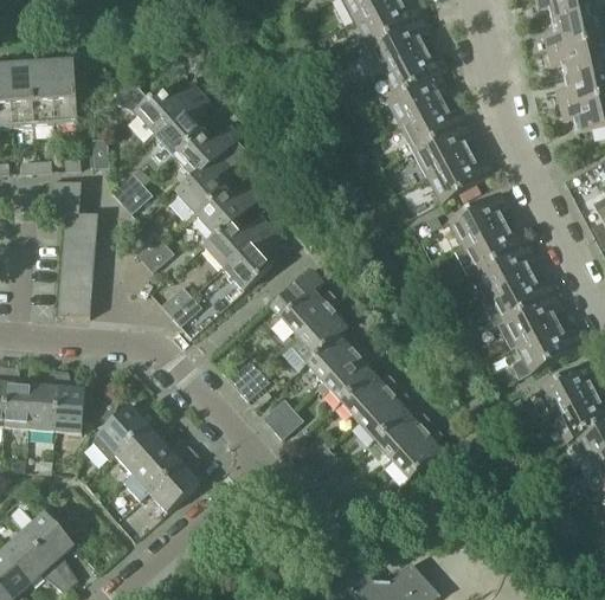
[(347,0),(356,18),(390,0),(347,0)]
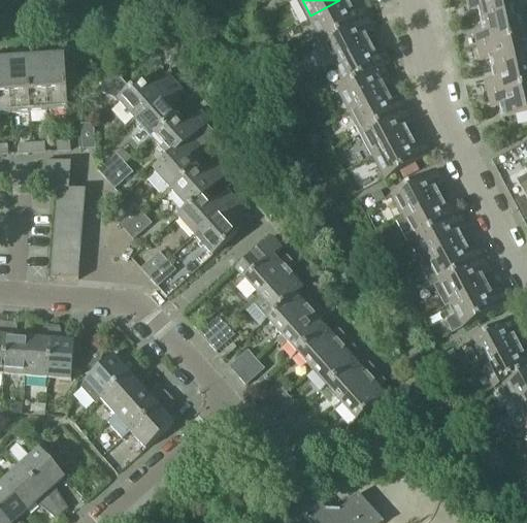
[(310,15),(322,38),(366,14),(360,1),(352,5),(349,0),(339,0),(310,15)]
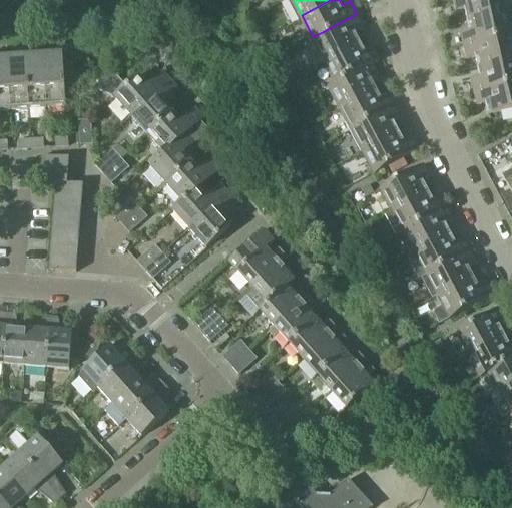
[(463,5),(466,17),(506,8),(504,0),(454,0),(456,7),(463,5)]
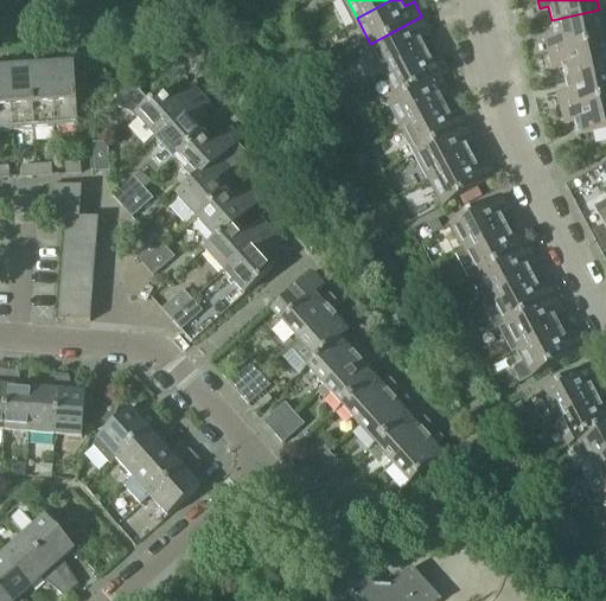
[(546,32),(549,49),(605,37),(599,10),(552,20),(554,31),(546,32)]
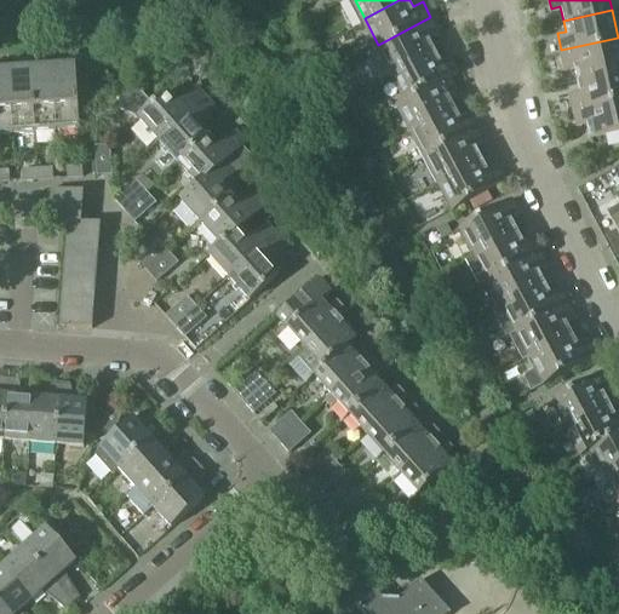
[(382,76),(393,70),(391,69),(435,46),(430,35),(439,32),(430,17),(378,45),(368,50),(382,76)]
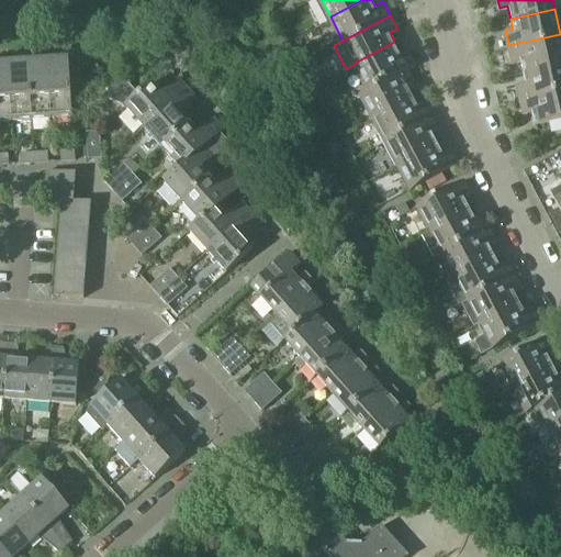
[(519,57),(522,68),(560,59),(560,39),(560,34),(508,45),(512,59),(519,57)]
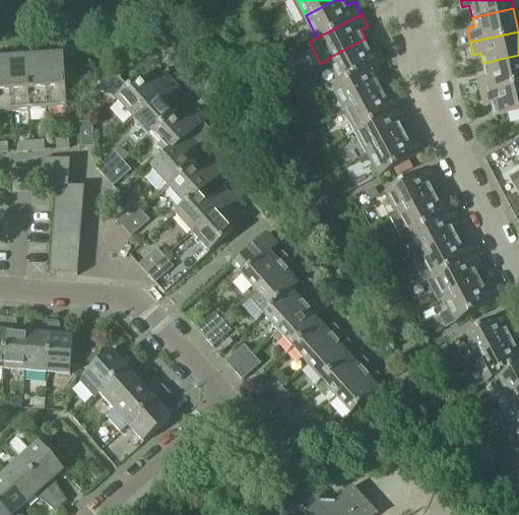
[(328,58),(329,59),(340,80),(340,81),(377,61),(378,63),(385,59),(378,45),(371,49),(365,39),(328,58)]
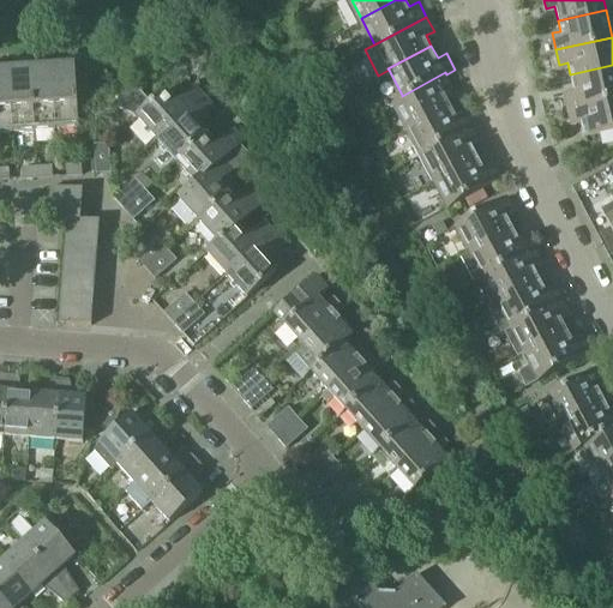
[(73,64),(52,65),(55,126),(77,125),(73,64)]
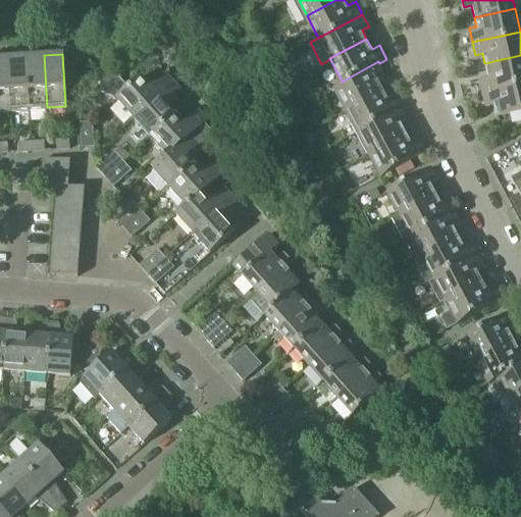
[(44,55),(25,56),(29,108),(47,107),(44,55)]
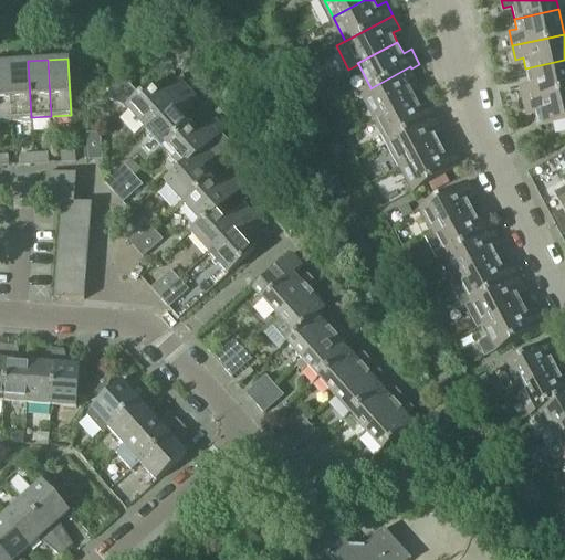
[(520,82),(523,97),(564,87),(564,60),(525,69),(529,80),(520,82)]
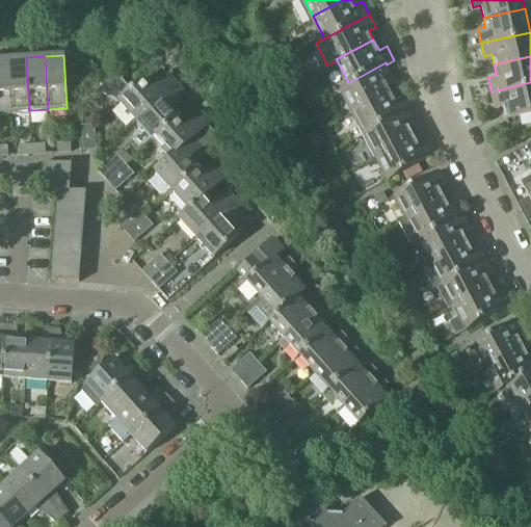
[(26,57),(7,58),(10,111),(29,110),(26,57)]
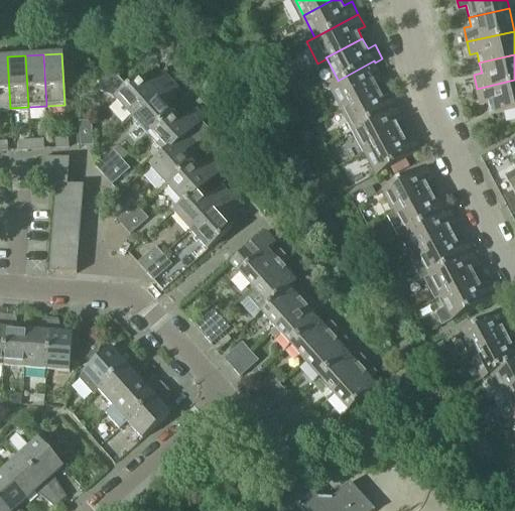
[(0,108),(10,108),(7,56),(0,56),(0,108)]
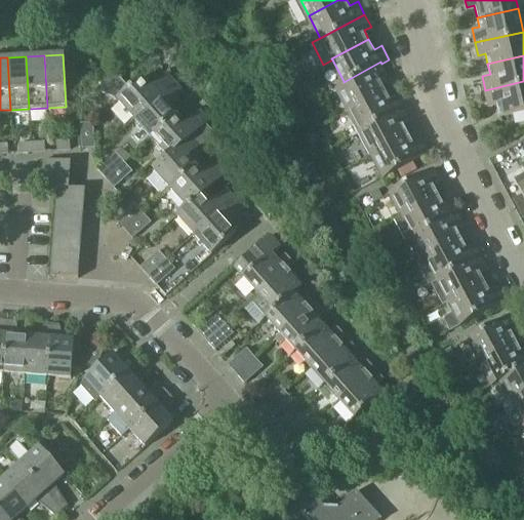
[(335,85),(347,107),(385,87),(380,79),(388,75),(381,64),(380,62),(344,82),(344,81),(335,85)]
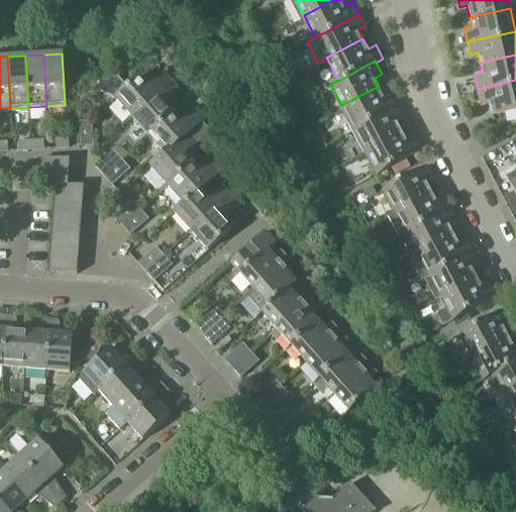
[(114,93),(133,114),(172,79),(162,68),(147,81),(138,72),(126,82),(115,70),(100,70),(100,86),(114,93)]
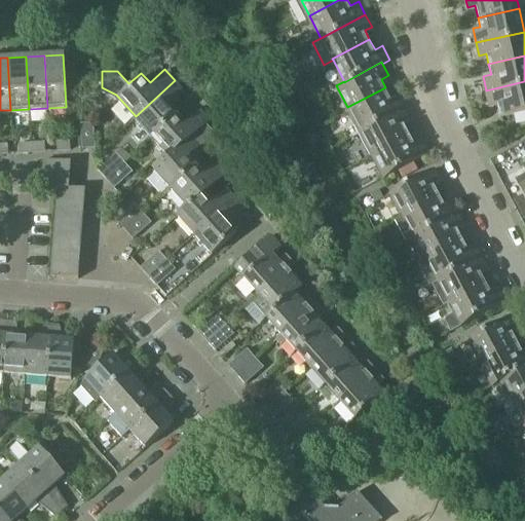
[(136,116),(152,135),(177,112),(169,103),(183,89),(175,80),(136,116)]
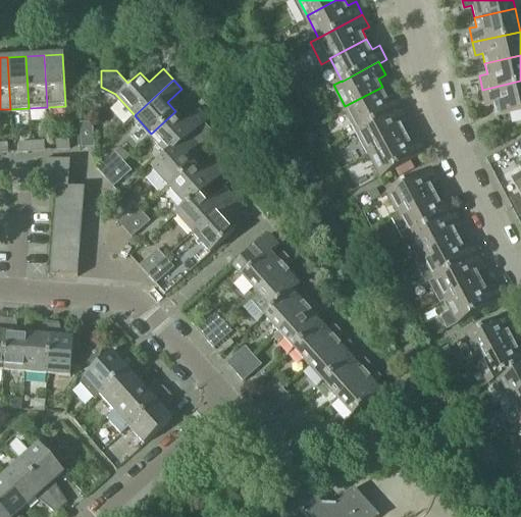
[(520,81),(482,90),(485,103),(493,102),(496,113),(520,106),(520,81)]
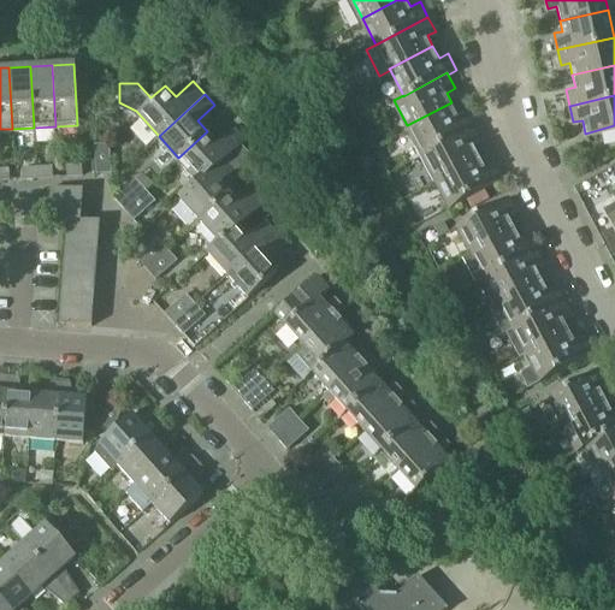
[(407,125),(421,150),(473,123),(466,108),(457,113),(451,102),(407,125)]
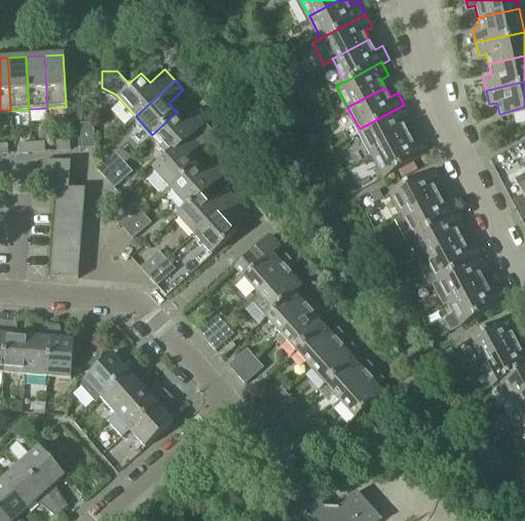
[(360,128),(371,150),(408,131),(404,122),(412,118),(404,105),(360,128)]
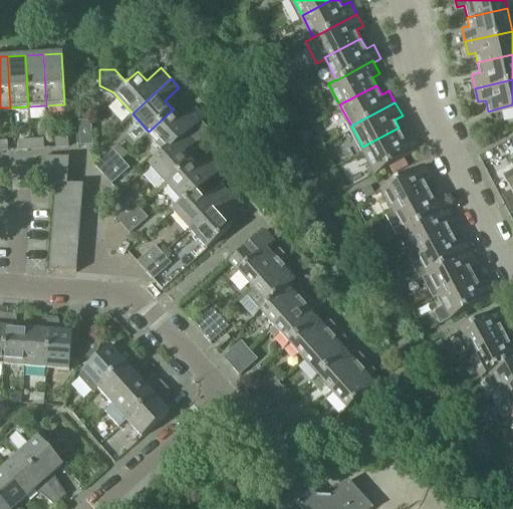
[(149,132),(164,150),(189,128),(203,114),(194,104),(180,117),(173,109),(149,132)]
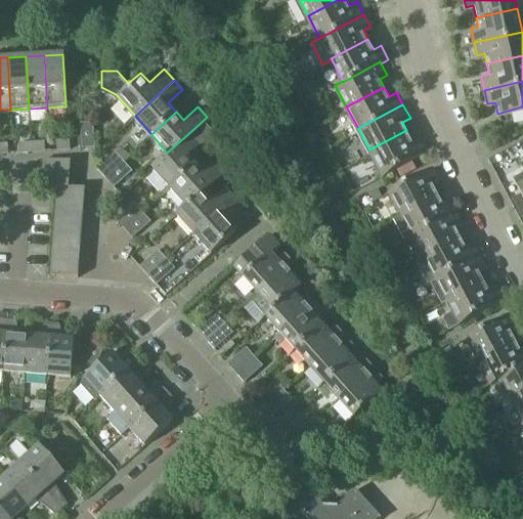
[(80,120),(82,144),(94,143),(92,119),(80,120)]
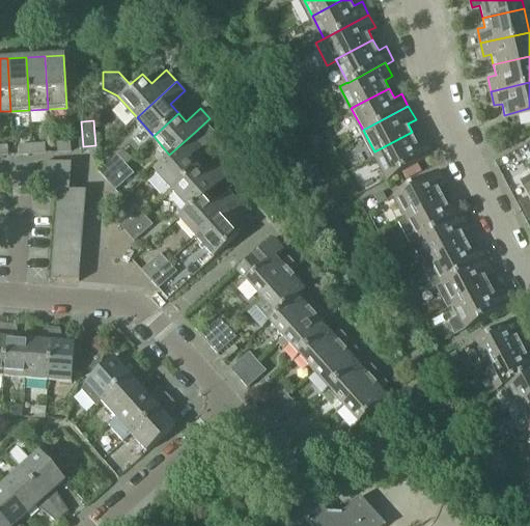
[(155,167),(171,187),(195,165),(187,156),(203,141),(215,131),(206,120),(195,132),(169,155),(155,167)]
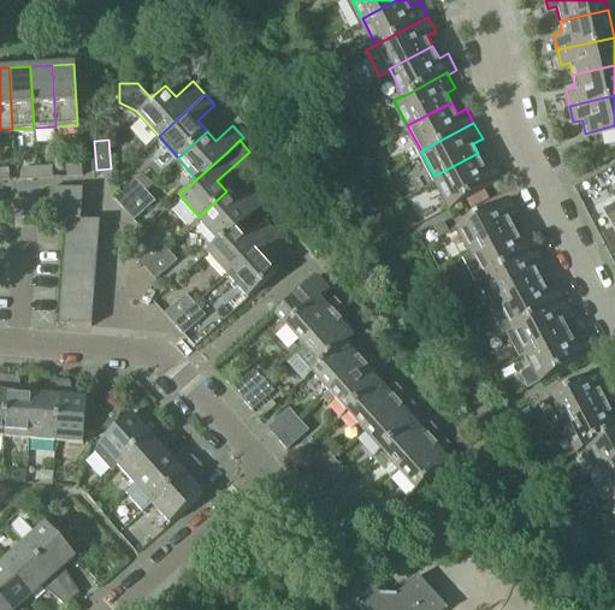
[(478,153),(435,176),(449,205),(502,176),(494,160),(484,165),(478,153)]
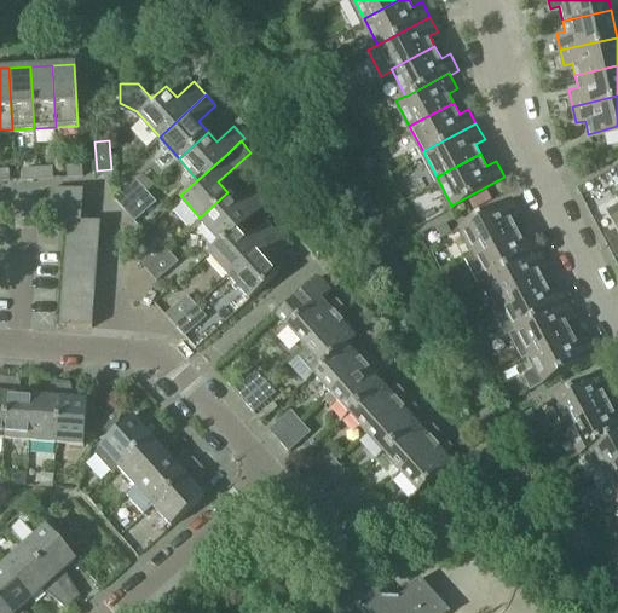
[(65,162),(67,173),(82,172),(81,161),(65,162)]
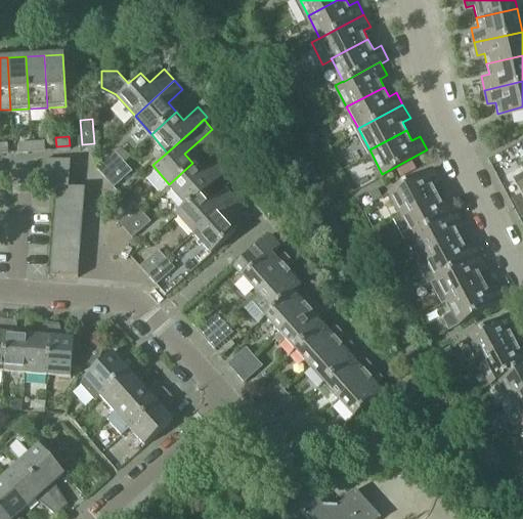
[(31,147),(31,138),(17,139),(18,148),(31,147)]
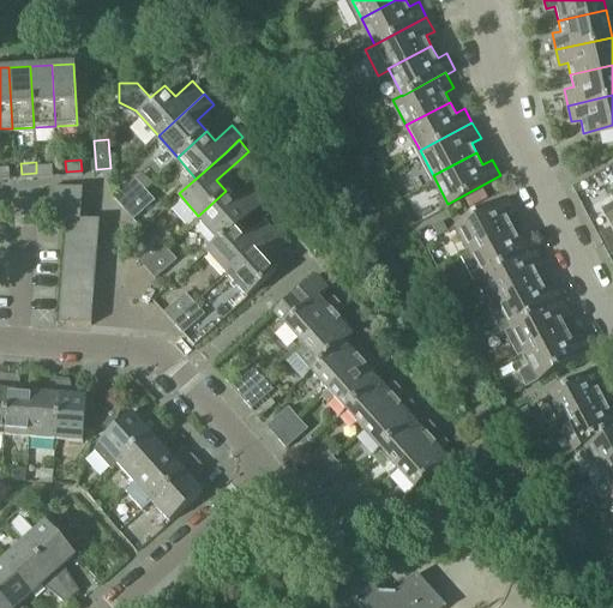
[(50,162),(36,162),(36,173),(52,172),(50,162)]
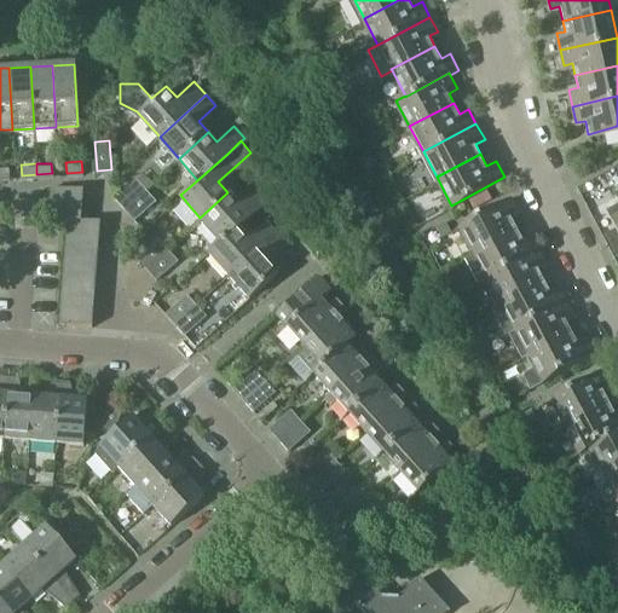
[(114,195),(125,207),(146,188),(136,175),(114,195)]
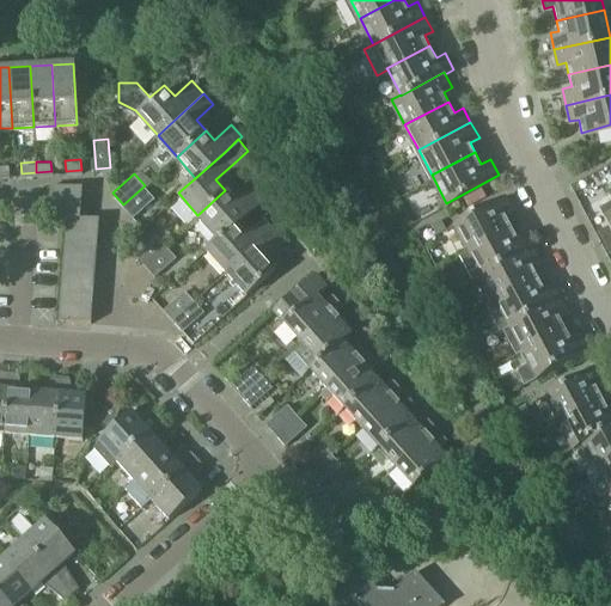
[(50,182),(49,197),(80,200),(81,184),(50,182)]
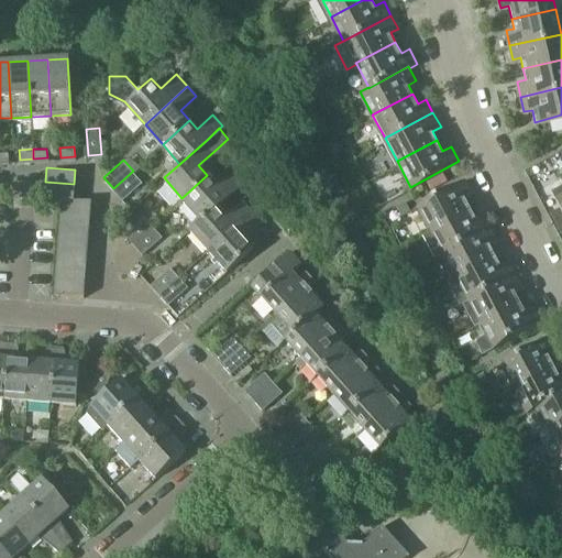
[(182,198),(200,218),(215,205),(242,181),(232,168),(215,184),(207,175),(182,198)]
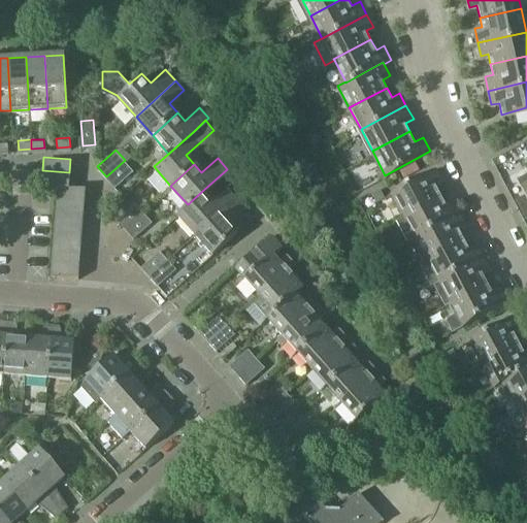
[(525,216),(526,215),(526,158),(523,161),(524,163),(526,168),(526,169),(517,175),(522,186),(525,192),(515,197),(525,216)]
